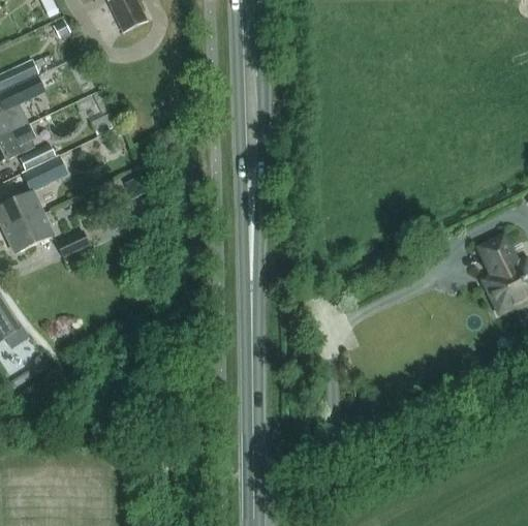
[(122,32),(146,20),(136,0),(106,0),(122,32)]
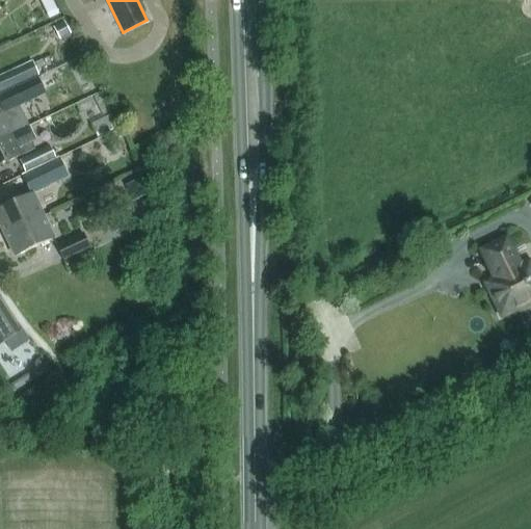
[(62,20),(52,25),(58,37),(69,31),(62,20)]
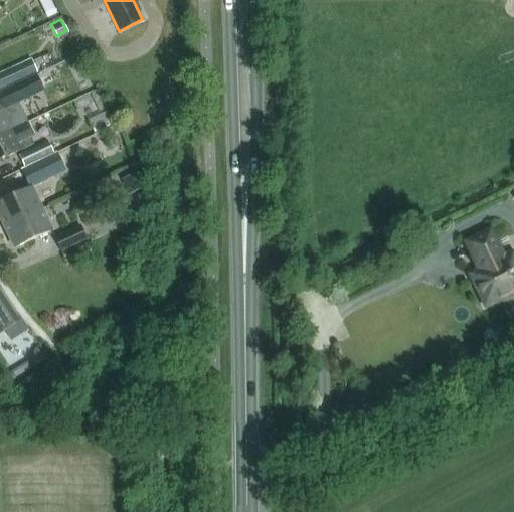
[(0,87),(36,70),(31,58),(0,72),(0,87)]
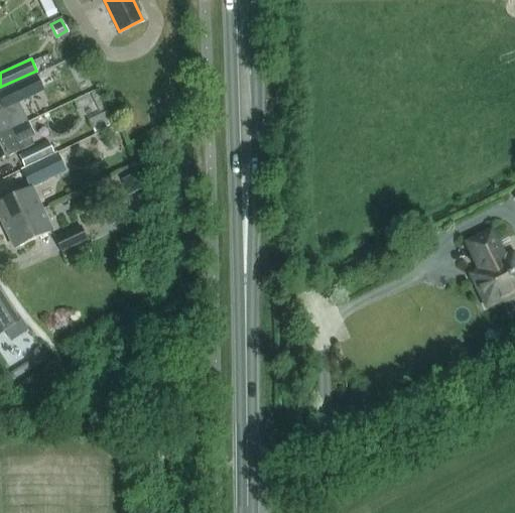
[(0,132),(9,128),(26,120),(20,107),(16,109),(11,98),(41,84),(36,73),(0,89),(0,132)]
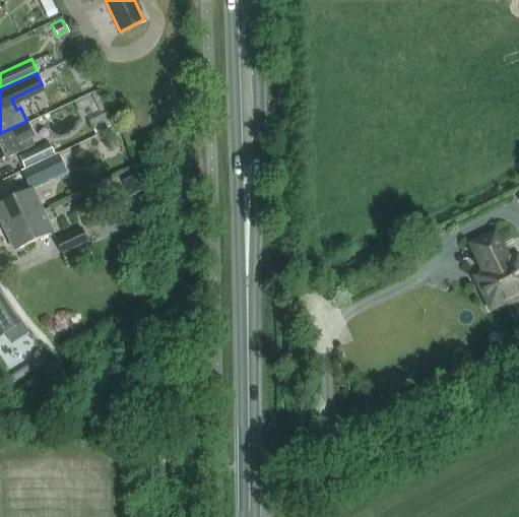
[(26,121),(9,129),(0,133),(0,157),(33,143),(28,135),(33,134),(26,121)]
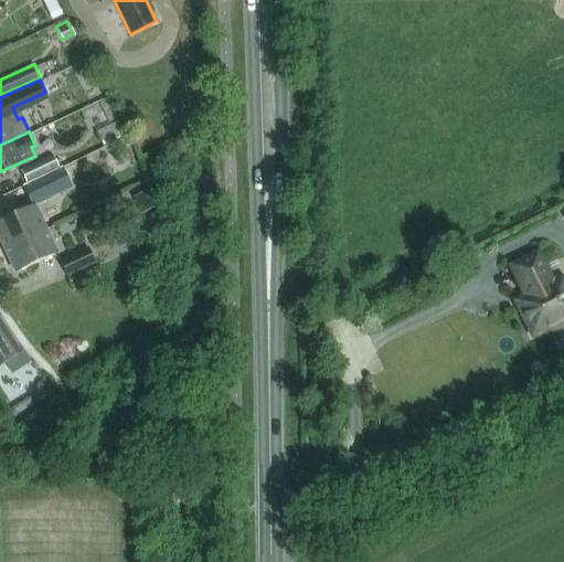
[(25,180),(57,165),(52,152),(20,168),(25,180)]
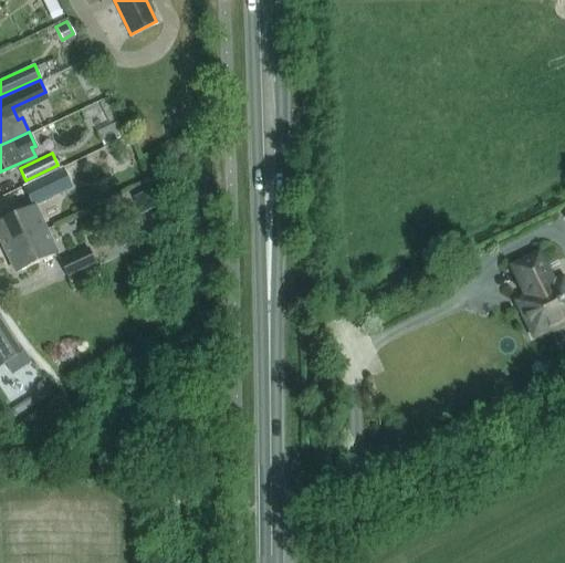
[(60,191),(71,186),(61,165),(50,170),(60,191)]
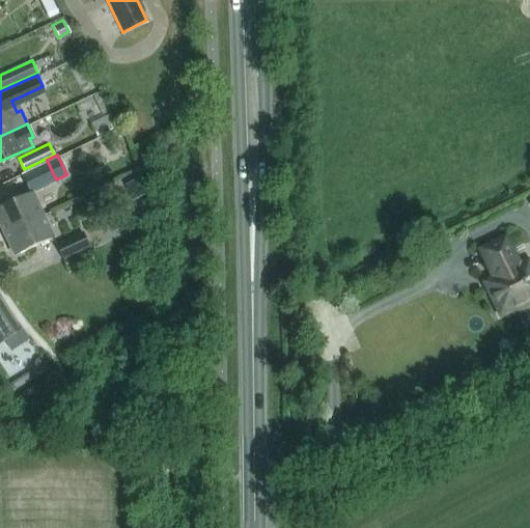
[(51,173),(45,161),(21,172),(26,185),(51,173)]
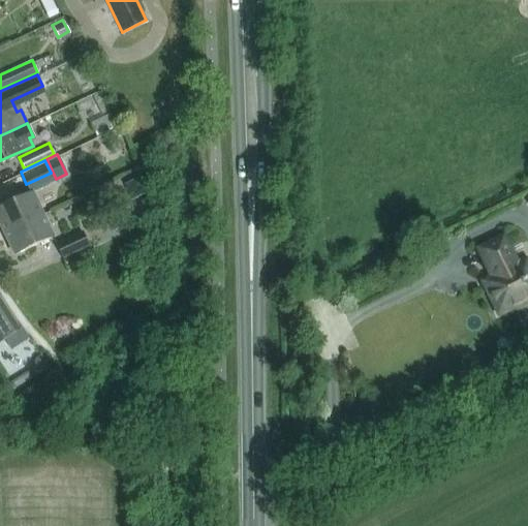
[(140,176),(123,184),(130,198),(146,191),(140,176)]
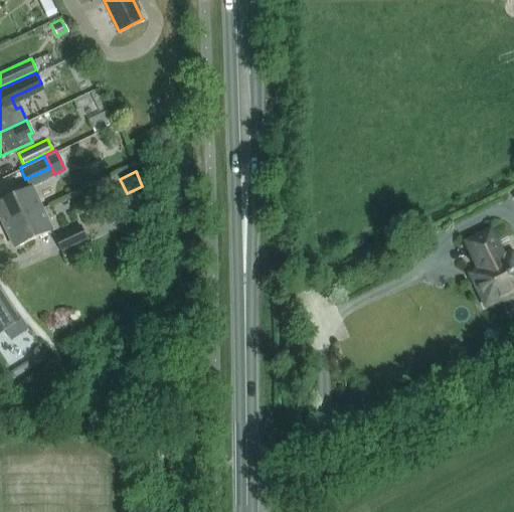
[(0,215),(4,223),(40,206),(30,185),(0,199),(0,215)]
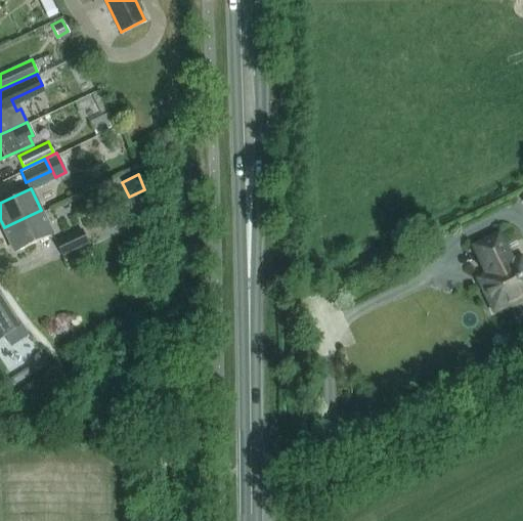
[(41,210),(4,227),(14,250),(52,232),(41,210)]
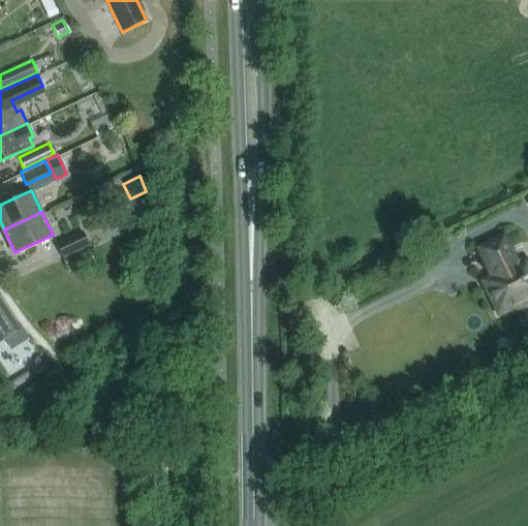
[(56,242),(62,255),(89,244),(83,229),(56,242)]
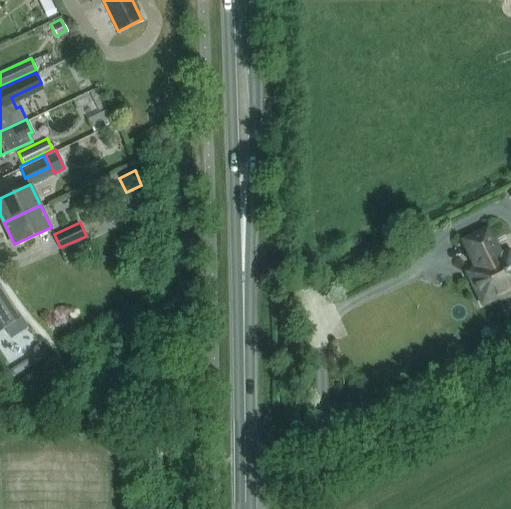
[(465,270),(481,302),(510,287),(510,254),(508,249),(499,253),(486,226),(461,239),(474,266),(465,270)]
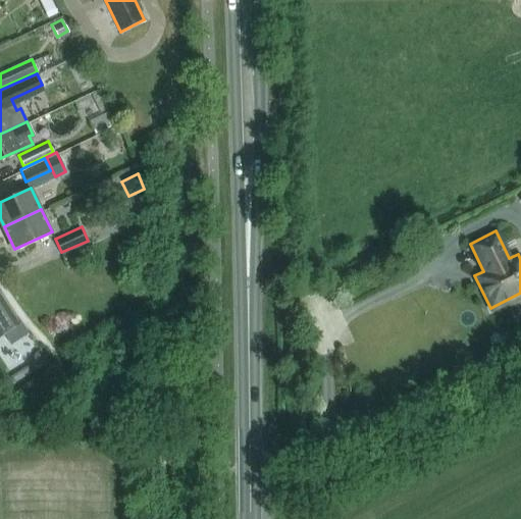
[(0,333),(18,322),(0,295),(0,333)]
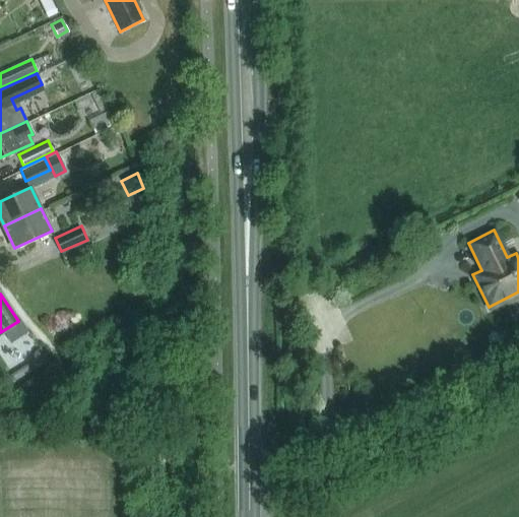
[(43,350),(40,345),(34,348),(31,359),(36,365),(47,357),(43,350)]
